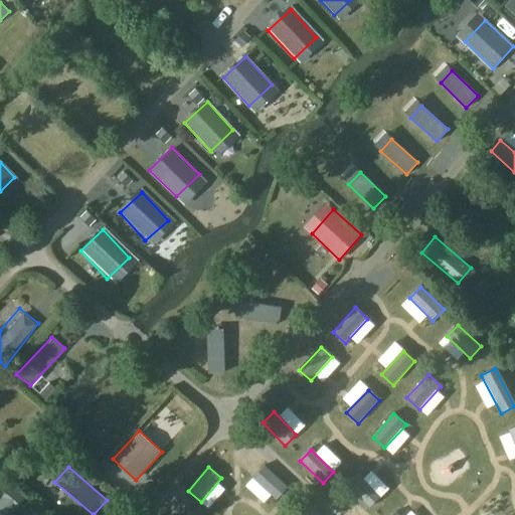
[(265,468),(254,479),(278,501),(289,489),(265,468)]
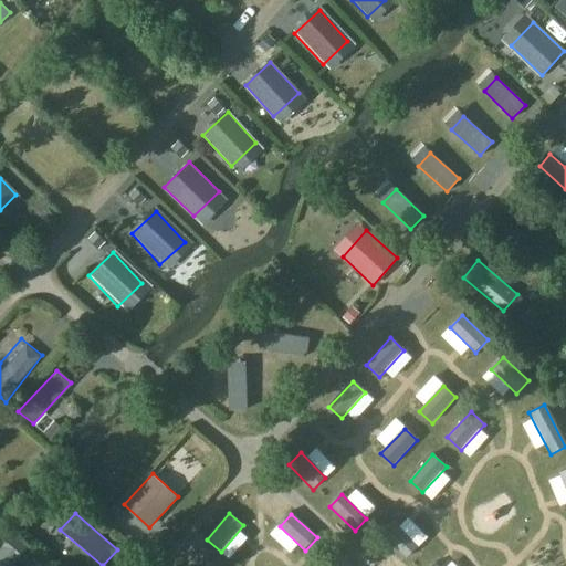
[(394,523),(381,535),(406,559),(418,547),(394,523)]
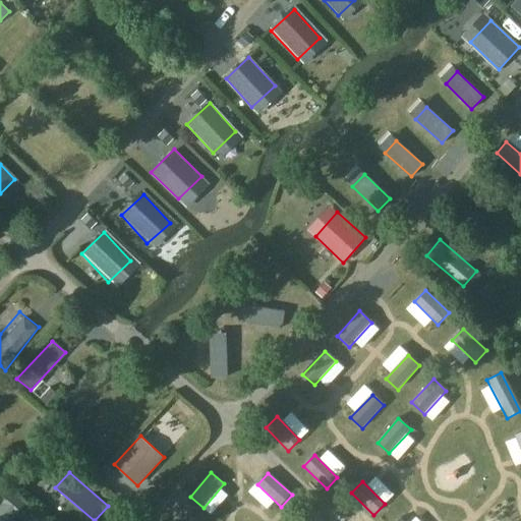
[(11,493),(0,504),(0,520),(9,520),(24,504),(11,493)]
